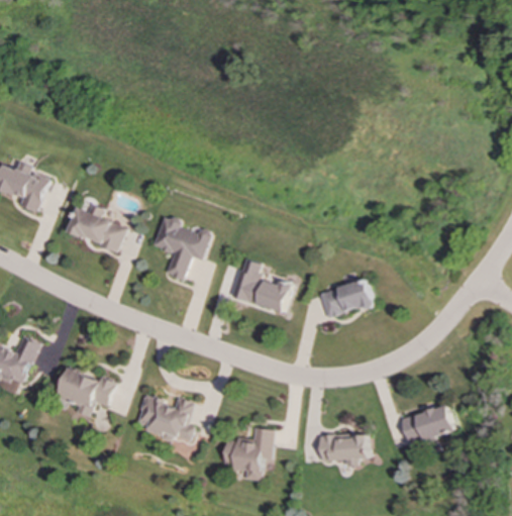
[(0,189),(20,198),(18,204),(36,212),(49,181),(4,162),(0,172),(0,189)]
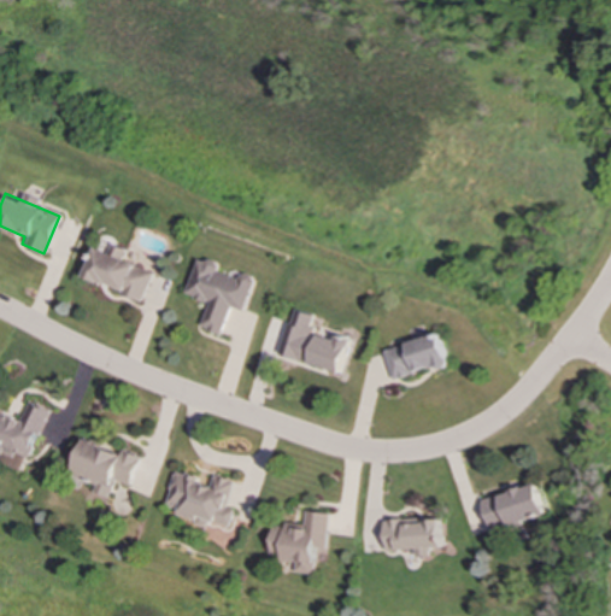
[(150,269),(90,248),(81,277),(140,298),(150,269)]
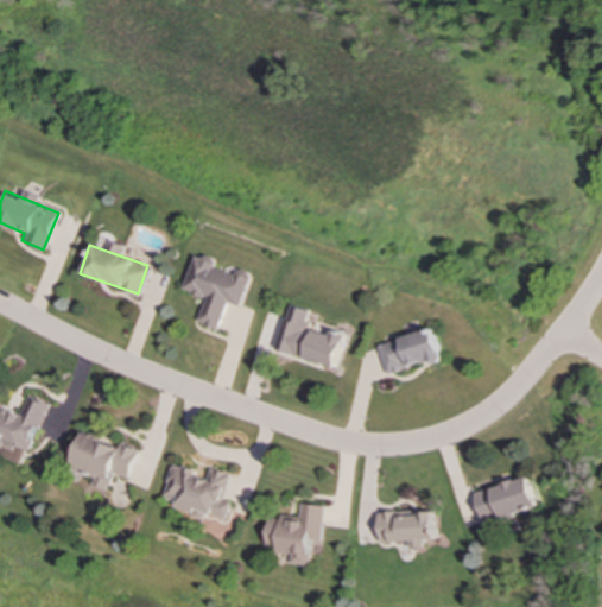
[(179,290),(202,297),(195,322),(215,329),(225,301),(239,305),(248,276),(213,264),(214,259),(192,252),(179,290)]
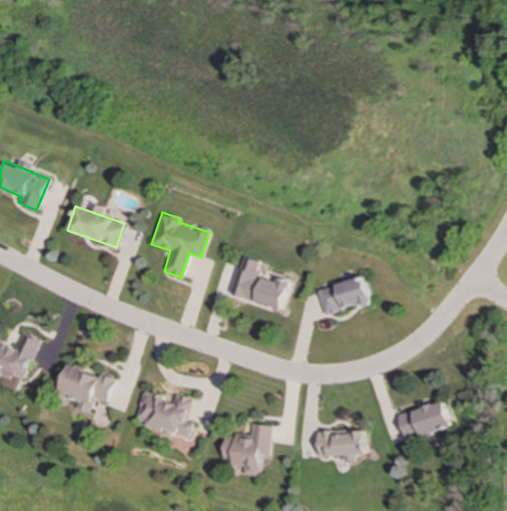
[(228,294),(281,308),(288,281),(276,278),(275,279),(254,273),(258,260),(239,255),(228,294)]
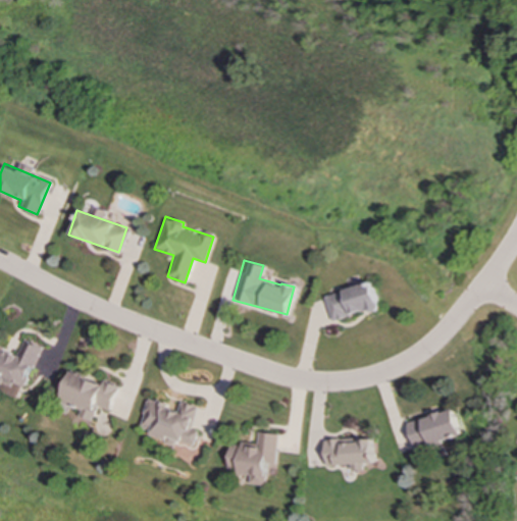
[(328,320),(376,308),(370,282),(322,294),(328,320)]
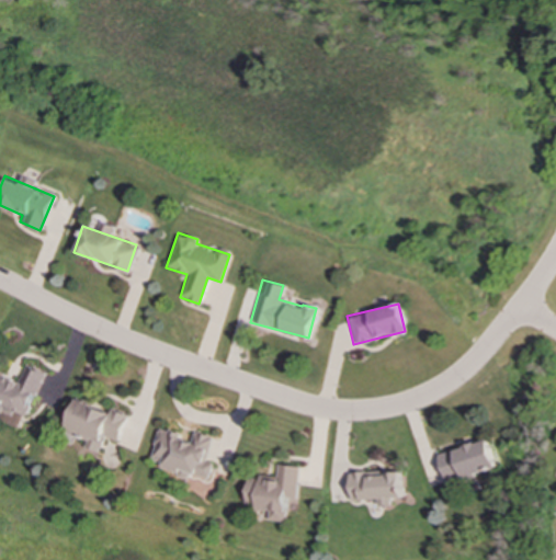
[(0,412),(6,415),(8,411),(19,415),(40,373),(22,364),(12,381),(0,375),(0,412)]
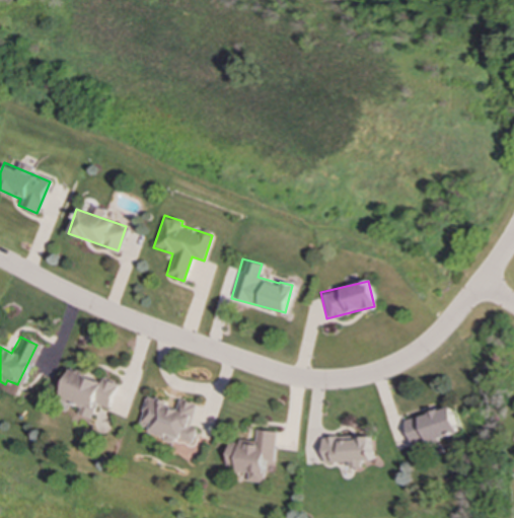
[(114,383),(98,377),(96,380),(64,369),(54,397),(74,404),(71,413),(85,418),(90,403),(104,409),(114,383)]
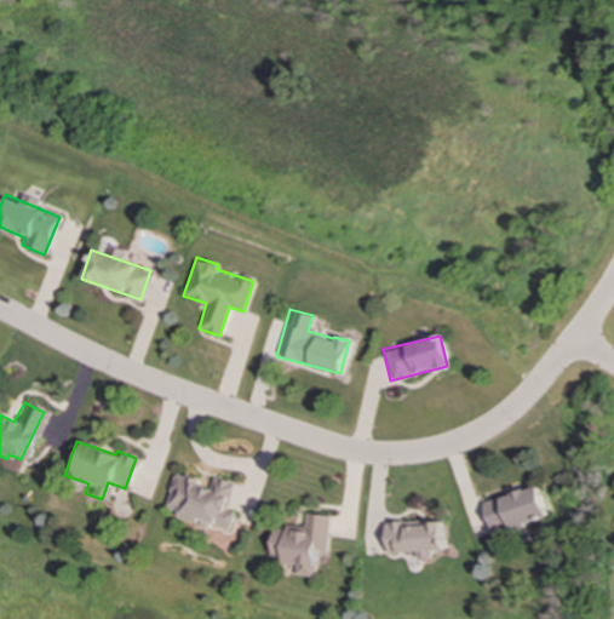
[(230,481),(201,474),(200,479),(170,471),(161,506),(172,509),(171,519),(224,531),(230,509),(224,508),(230,481)]
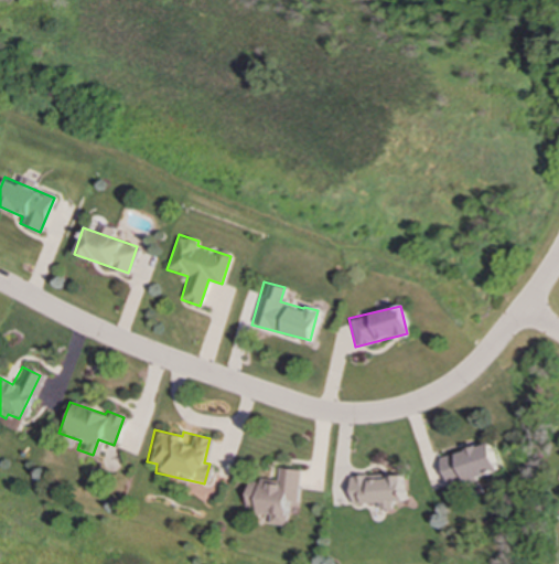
[(444,486),(495,471),(486,442),(436,457),(444,486)]
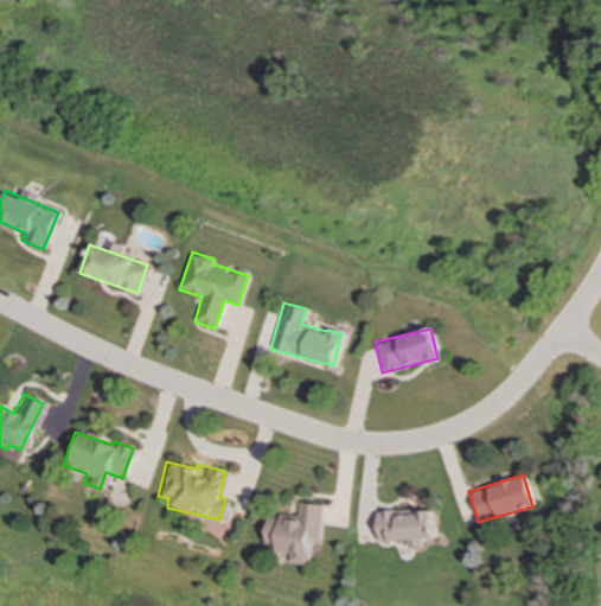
[(319,504),(295,501),(293,516),(273,514),(272,518),(262,517),(259,547),(274,548),(273,560),(301,563),(304,548),(313,549),(319,504)]
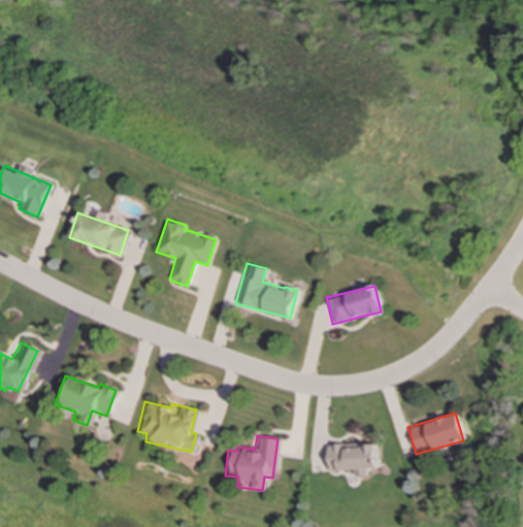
[(373,443),(327,442),(326,468),(372,468),(373,443)]
